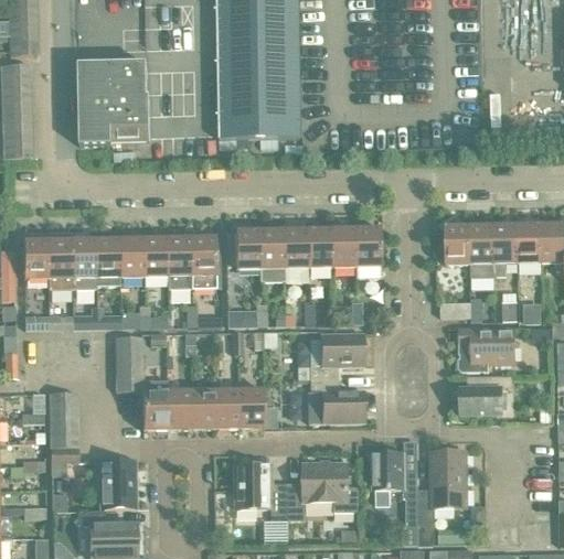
[(36,0),(9,1),(9,14),(36,13),(36,0)]
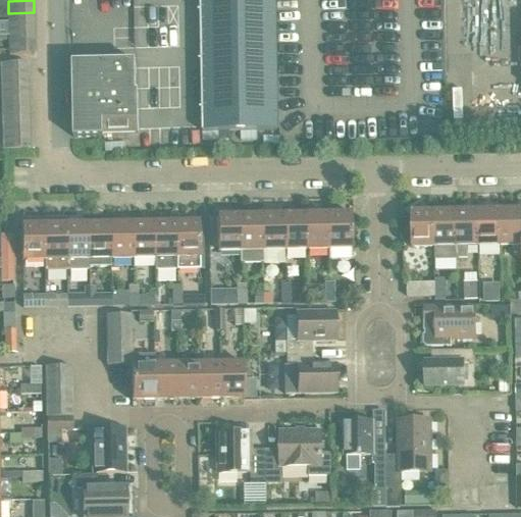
[(201,0),(203,127),(276,126),(274,0),(201,0)]
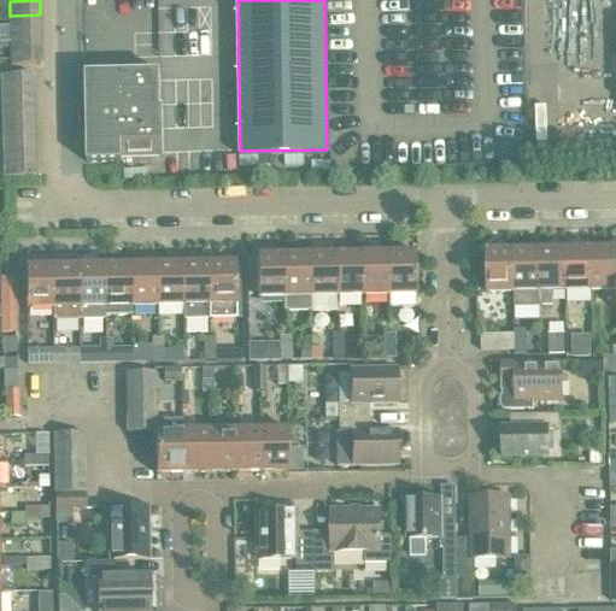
[(40,15),(10,16),(10,30),(41,29),(40,15)]
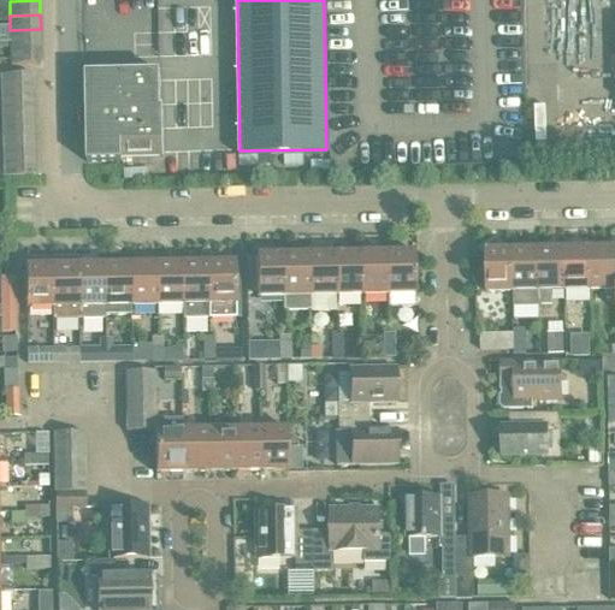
[(41,29),(10,30),(11,45),(41,43),(41,29)]
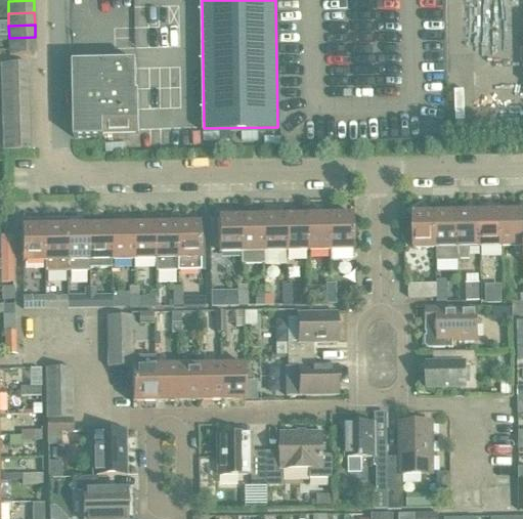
[(35,37),(9,38),(9,50),(35,50),(35,37)]
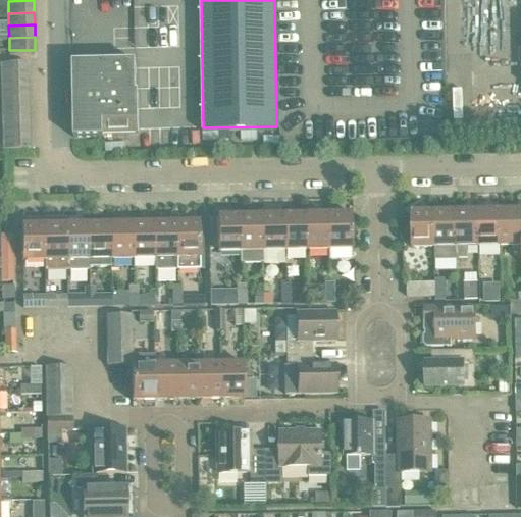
[(102,58),(73,59),(74,134),(103,133),(103,131),(139,130),(138,88),(135,88),(136,57),(102,58)]
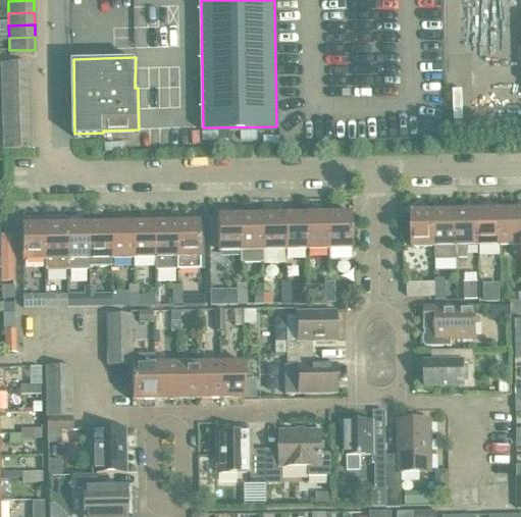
[(28,58),(1,59),(2,71),(28,70),(28,58)]
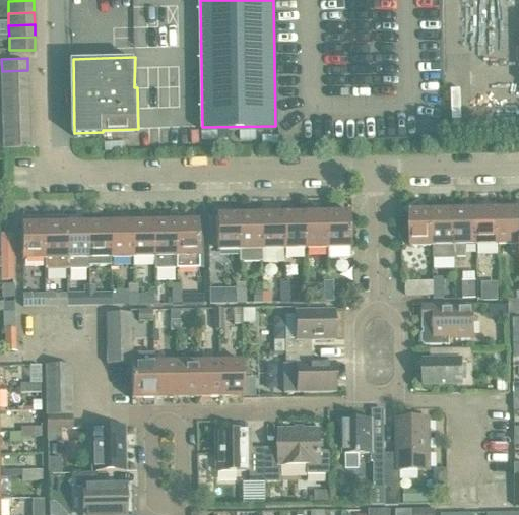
[(27,70),(2,71),(2,83),(27,82),(27,70)]
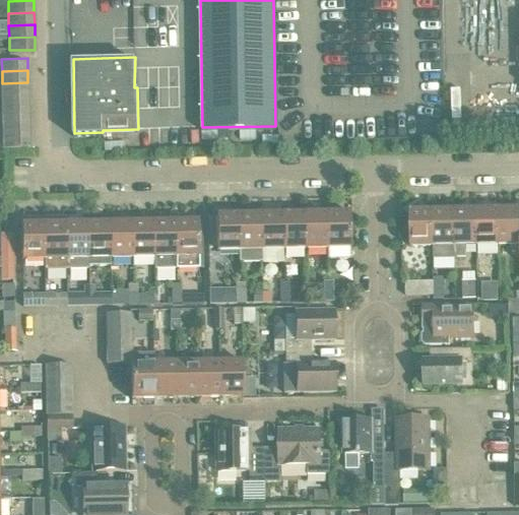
[(27,82),(2,83),(2,95),(28,94),(27,82)]
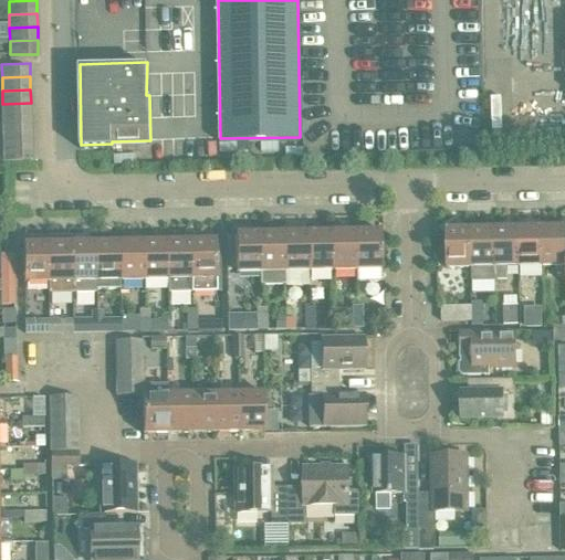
[(31,103),(2,104),(3,117),(31,116),(31,103)]
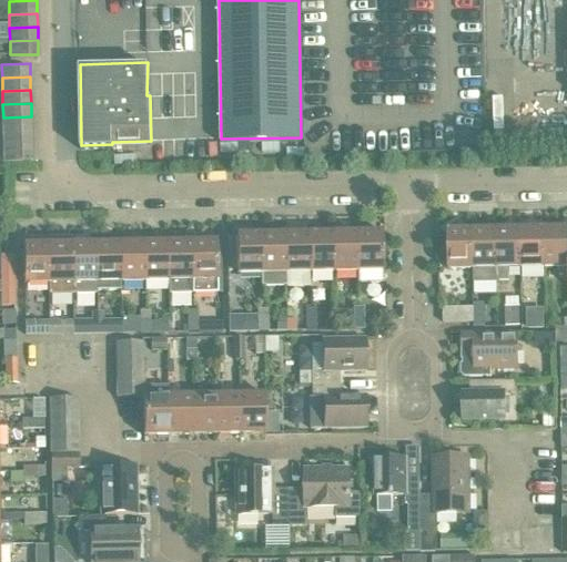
[(31,116),(3,118),(3,131),(31,130),(31,116)]
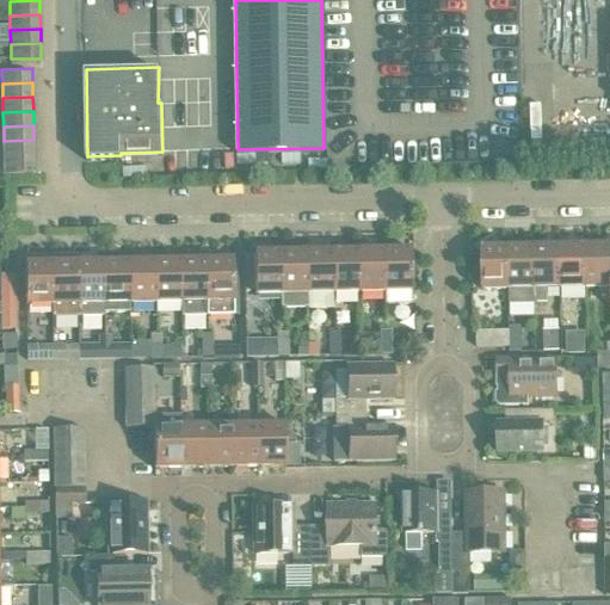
[(34,140),(4,141),(5,155),(35,154),(34,140)]
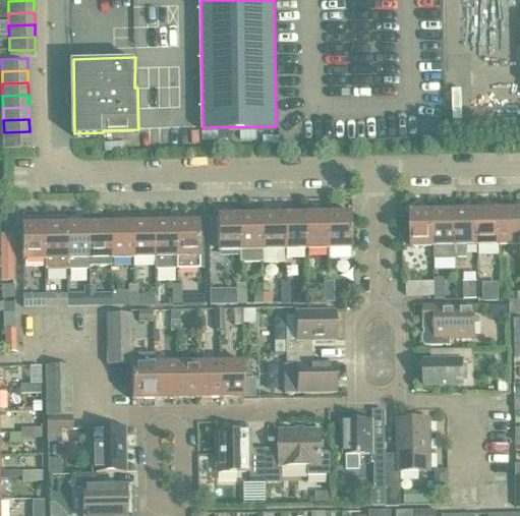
[(30,131),(4,132),(4,146),(30,145),(30,131)]
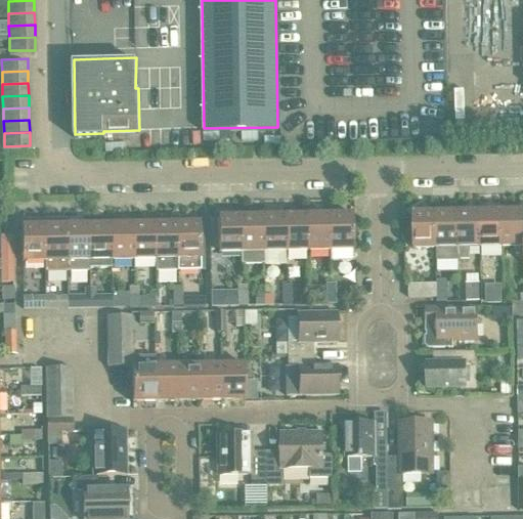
[(522,206),(503,207),(503,244),(522,243),(522,206)]
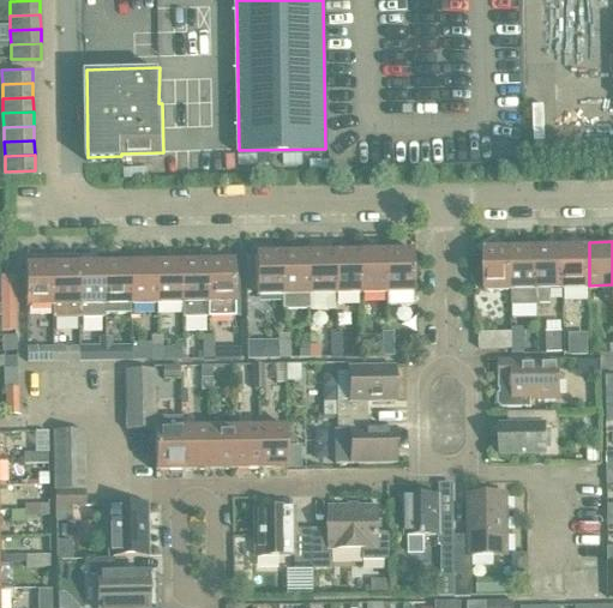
[(563,242),(538,244),(538,301),(551,300),(551,286),(564,286),(563,242)]
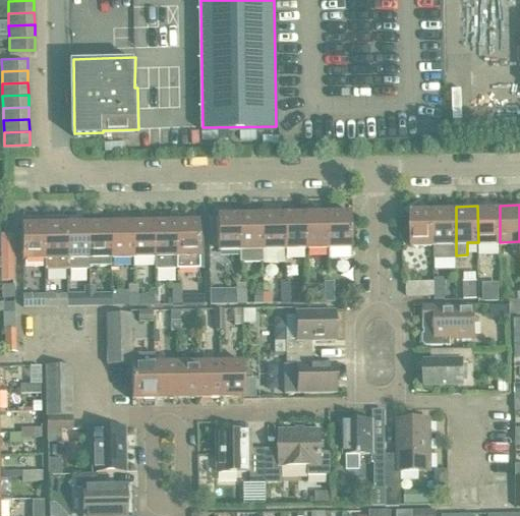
[(500,206),(477,206),(478,242),(500,242),(500,206)]
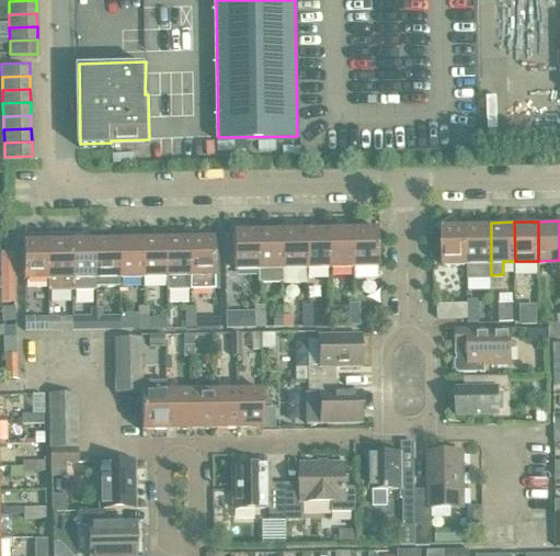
[(467,223),(443,224),(443,262),(468,262),(467,223)]
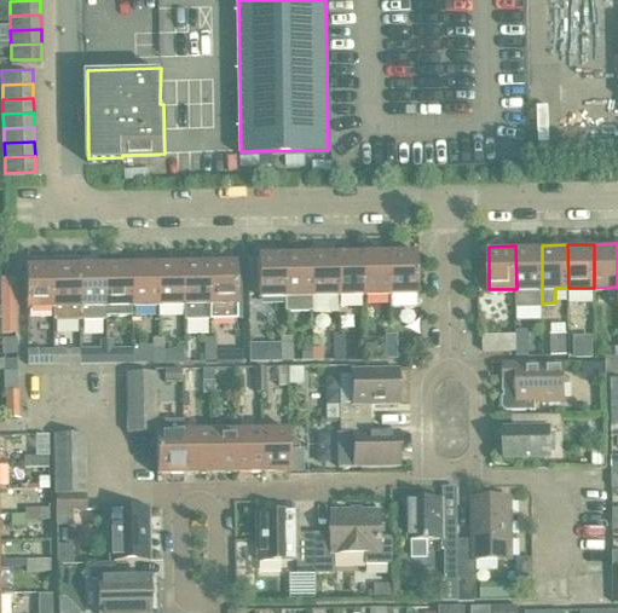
[(542,246),(515,246),(517,289),(517,304),(542,304),(542,246)]
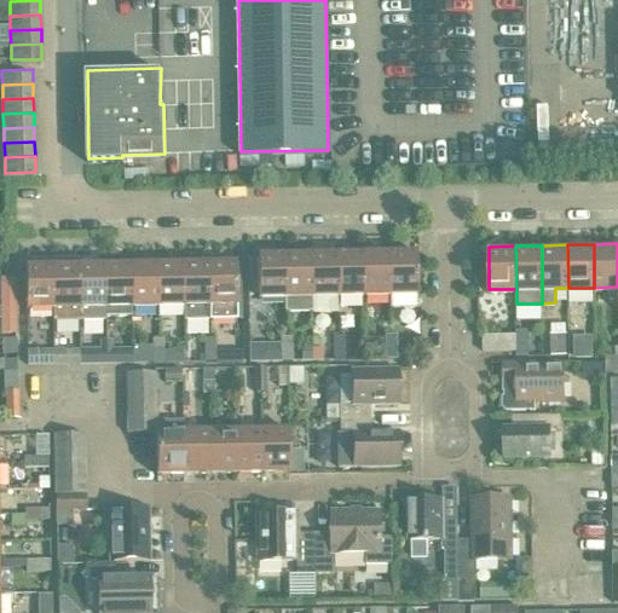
[(390,248),(363,249),(364,291),(390,291),(390,302),(391,302),(390,248)]
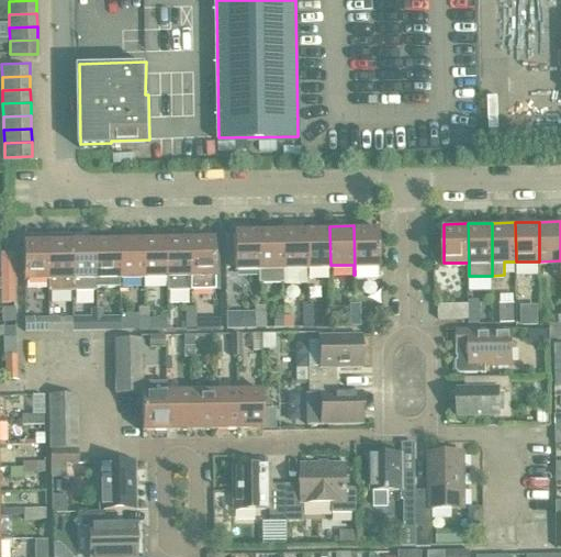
[(378,225),(354,225),(355,275),(378,275),(378,264),(379,264),(378,225)]
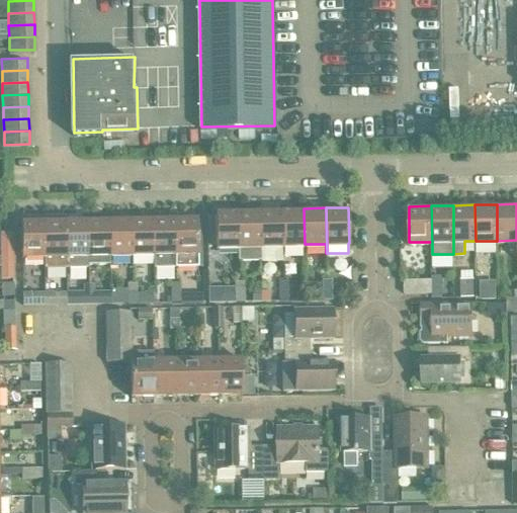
[(260,208),(238,209),(239,246),(239,257),(261,257),(260,245),(260,208)]
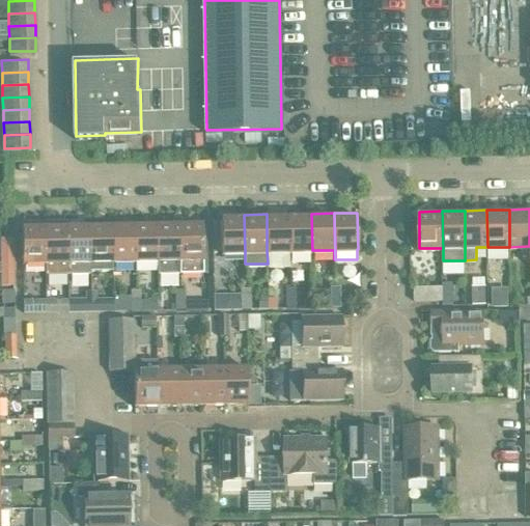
[(288,214),(267,214),(267,251),(289,251),(288,214)]
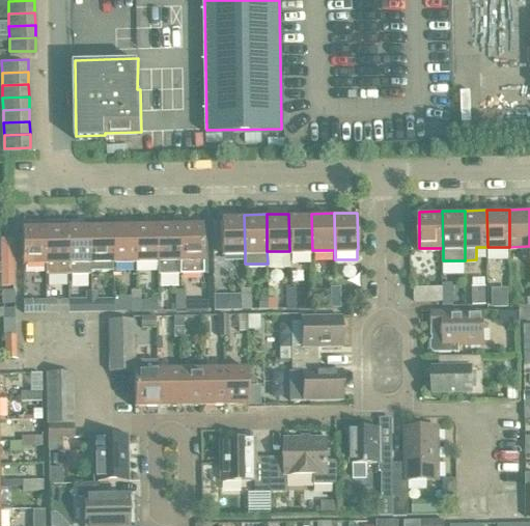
[(311,214),(288,214),(289,251),(312,250),(311,214)]
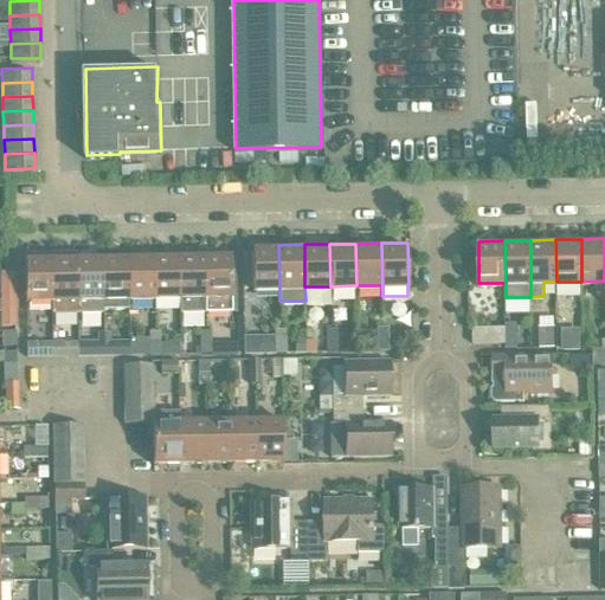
[(278,245),(252,245),(253,288),(280,288),(278,245)]
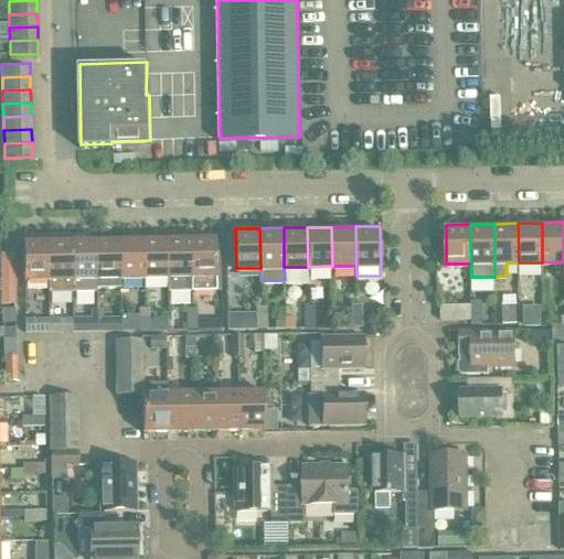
[(38,232),(23,233),(24,279),(49,278),(48,239),(38,239),(38,232)]
